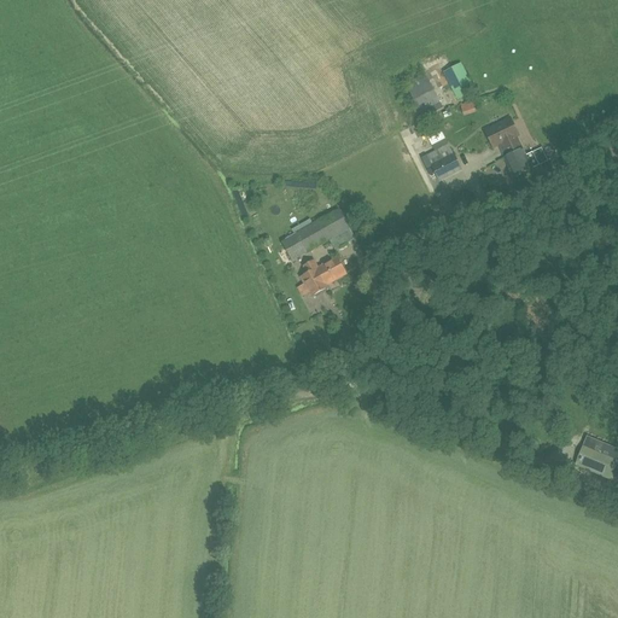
[(476,92),(461,63),(443,73),(458,100),(476,92)]
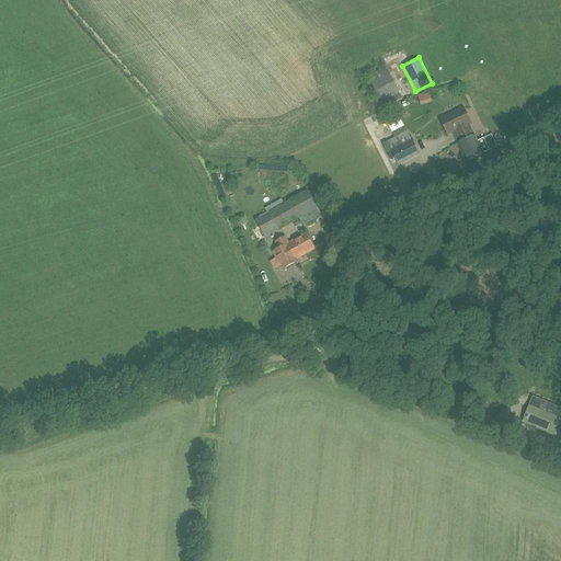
[(379,96),(381,103),(400,93),(397,88),(396,88),(386,68),(369,76),(379,96)]
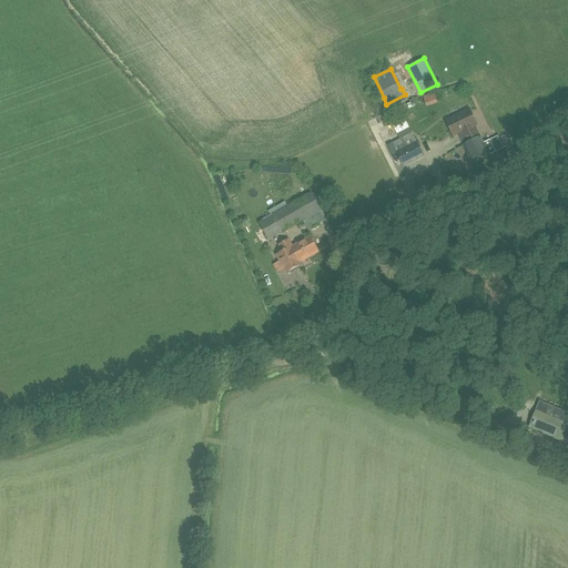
[(460,140),(464,146),(466,145),(480,139),(480,138),(475,127),(476,125),(468,109),(468,110),(468,111),(449,120),(448,119),(446,121),(454,137),(460,134),(463,139),(460,140)]
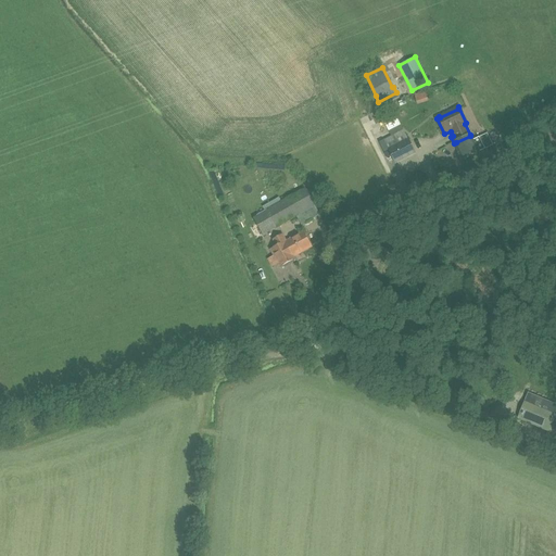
[(404,133),(384,143),(388,149),(407,139),(404,133)]
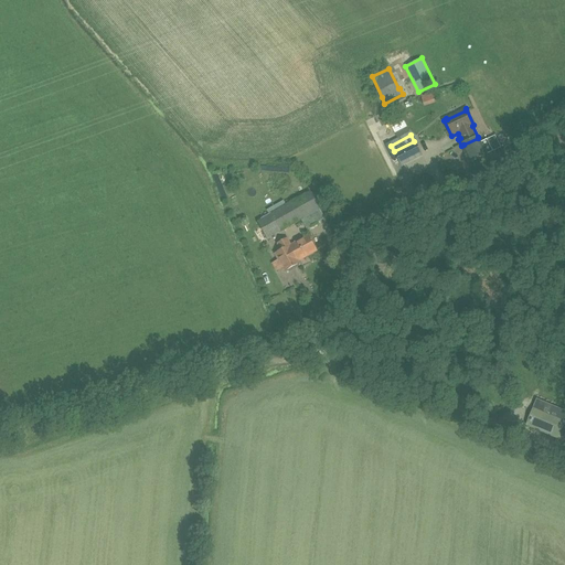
[(470,163),(501,148),(494,136),(481,142),(478,138),(464,145),(461,146),(470,163)]
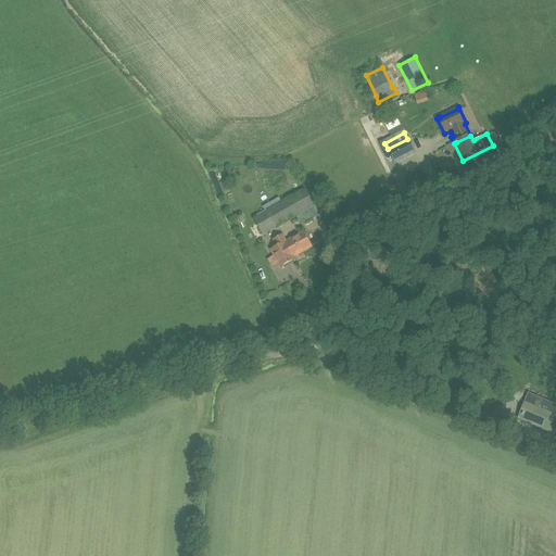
[(408,139),(389,149),(395,163),(415,153),(408,139)]
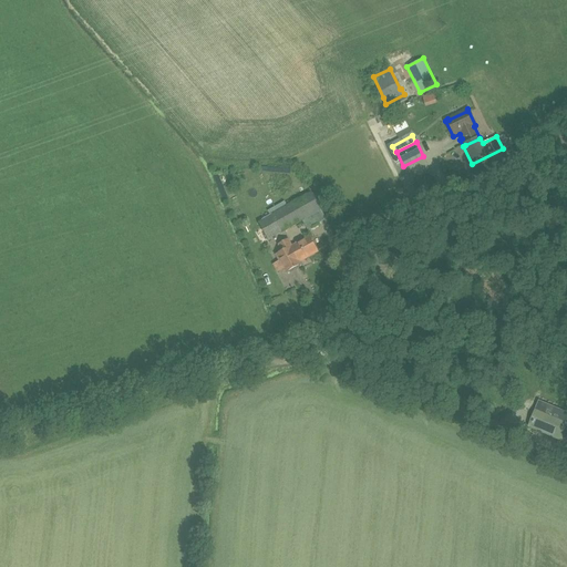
[(267,212),(270,216),(258,223),(268,240),(302,220),(308,230),(323,222),(327,219),(321,209),(322,209),(311,193),(287,206),(285,202),(267,212)]
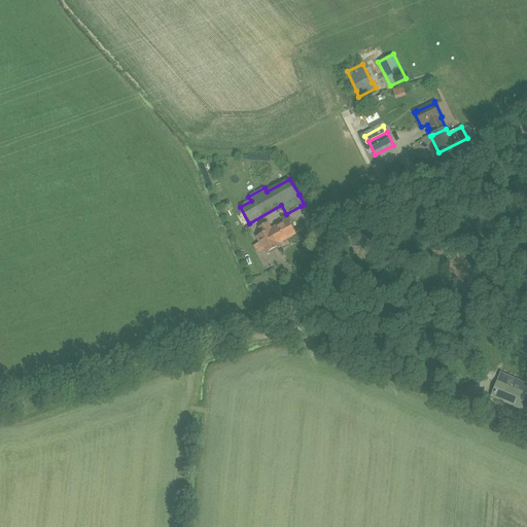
[(288,219),(272,229),(269,221),(258,227),(261,234),(257,237),(266,252),(280,245),(279,243),(295,234),(288,219)]
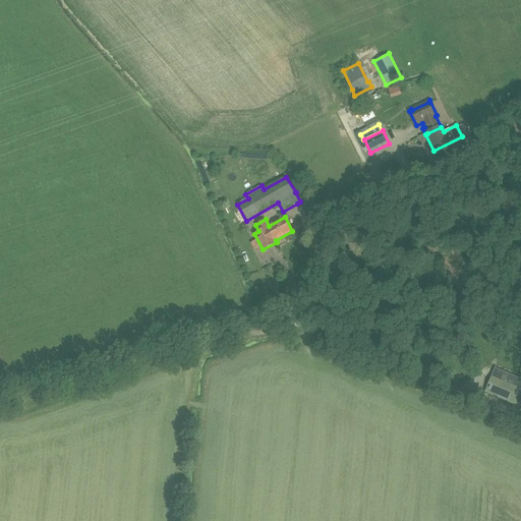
[(513,403),(519,388),(494,378),(487,393),(513,403)]
